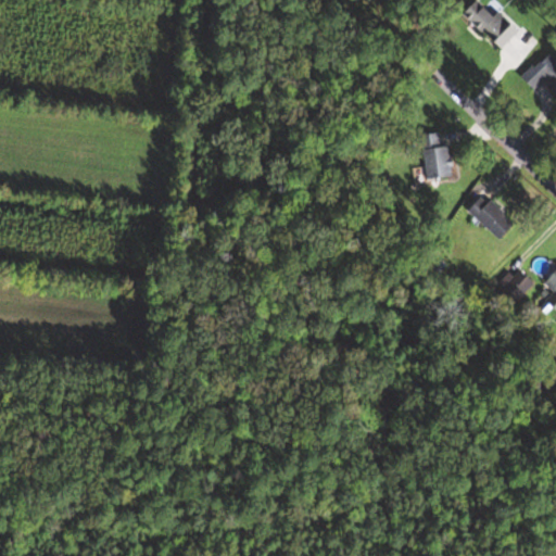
[(520,30),(489,0),(485,0),(469,17),(502,49),(520,30)]
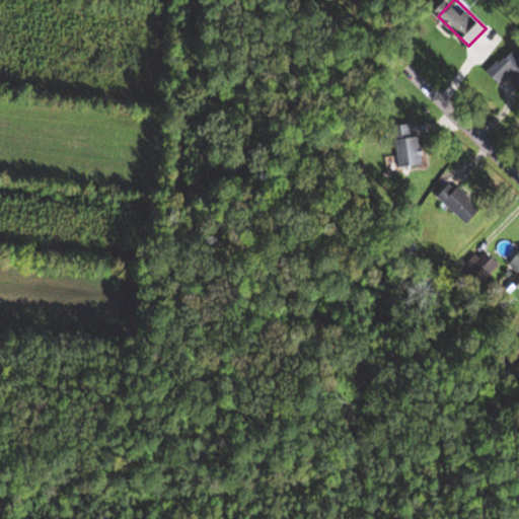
[(500,83),(511,73),(518,82),(518,55),(513,48),(488,70),(500,83)]
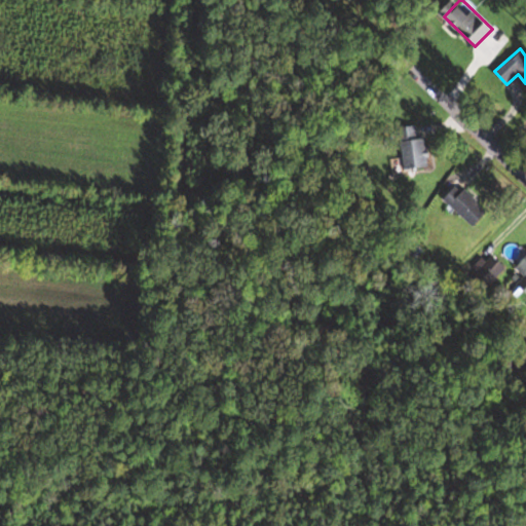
[(425,137),(416,138),(415,125),(400,127),(406,170),(429,165),(425,137)]
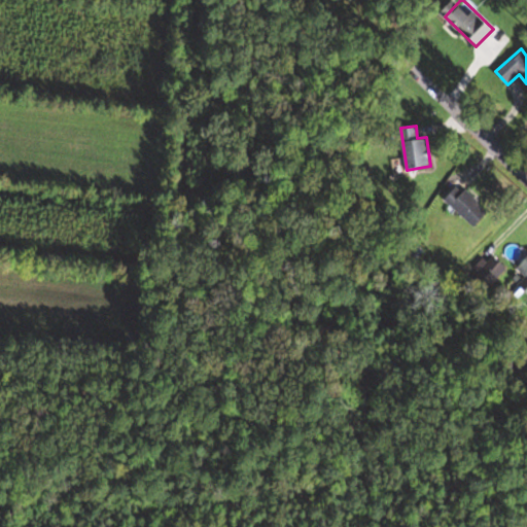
[(446,199),(475,227),(489,212),(460,184),(446,199)]
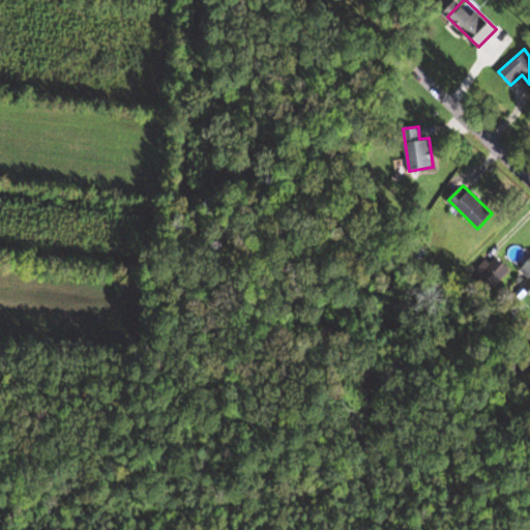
[(480,272),(495,285),(509,268),(495,256),(480,272)]
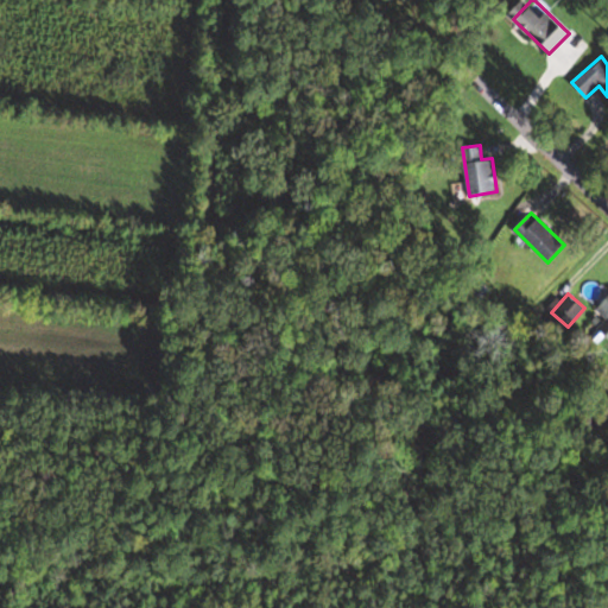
[(607,297),(597,309),(607,320),(599,327),(607,336),(607,297)]
